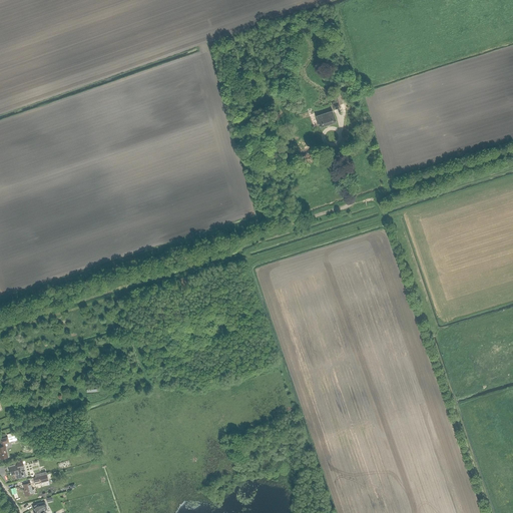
[(340,108),(339,105),(343,104),(340,94),(334,97),(335,103),(332,104),(334,110),(340,108)]
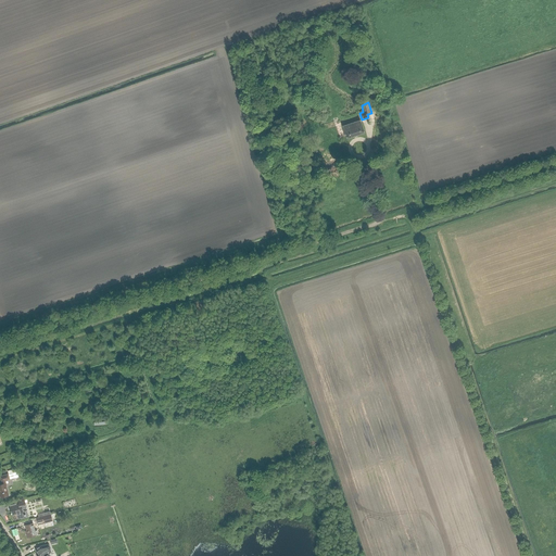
[(346,138),(352,137),(364,133),(359,119),(342,126),(346,138)]
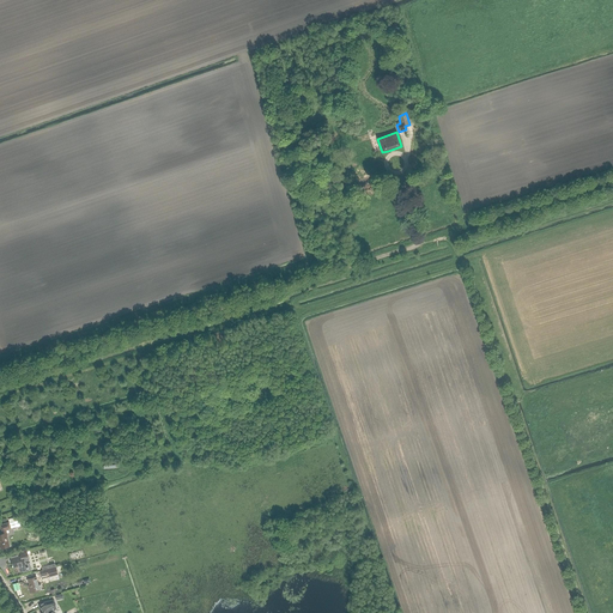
[(30,507),(28,497),(12,502),(16,511),(30,507)]
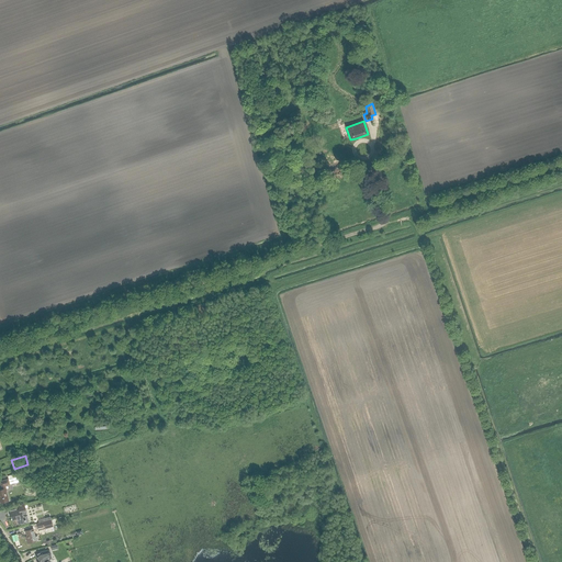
[(10,484),(8,480),(0,481),(1,486),(2,486),(2,490),(0,490),(0,501),(0,503),(9,501),(6,491),(7,491),(6,485),(10,484)]
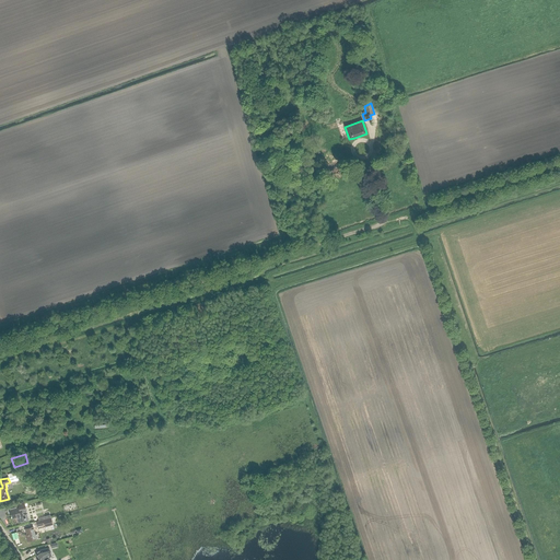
[(28,521),(27,514),(23,515),(22,512),(26,511),(24,502),(18,504),(19,508),(10,511),(11,515),(11,516),(11,517),(12,517),(12,518),(16,517),(18,518),(16,518),(18,523),(21,522),(21,523),(28,521)]
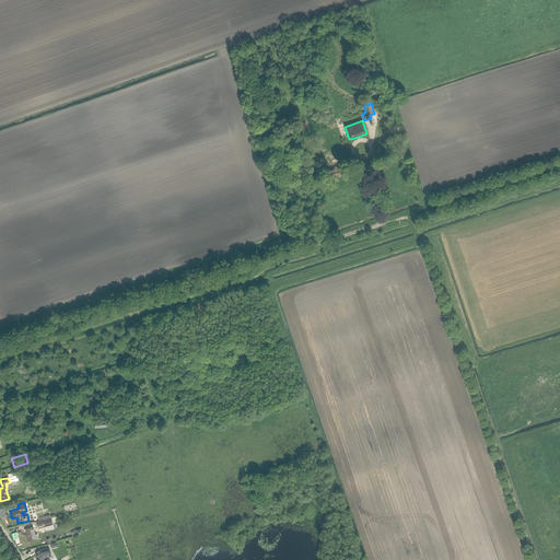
[(37,526),(44,525),(45,527),(53,525),(51,517),(44,520),(36,522),(37,526)]
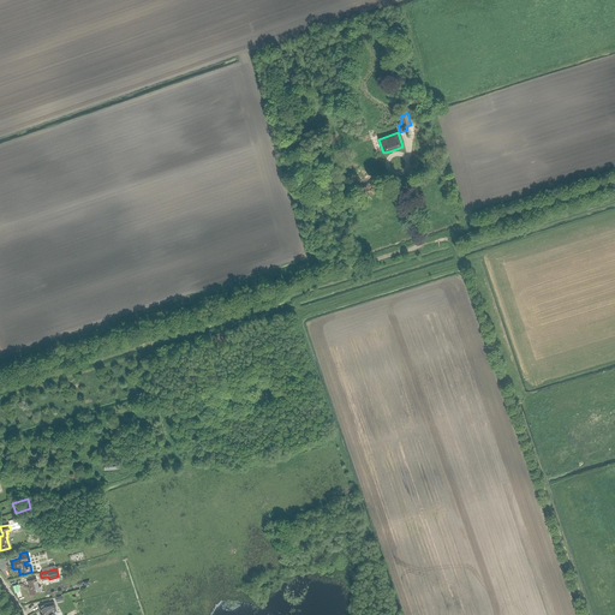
[(40,592),(36,579),(28,581),(30,590),(29,590),(30,595),(40,592)]
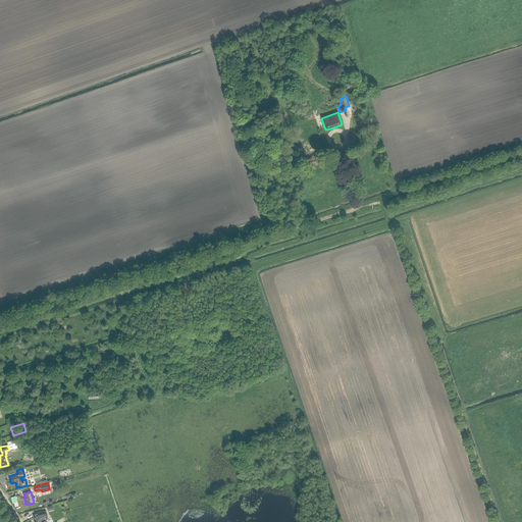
[(33,516),(34,518),(35,519),(34,520),(34,521),(46,521),(46,520),(47,519),(45,515),(47,514),(45,512),(38,513),(33,516)]
